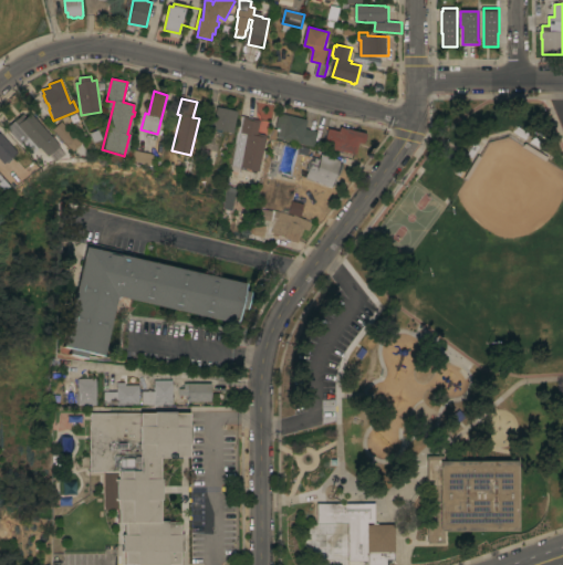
[(238,112),(233,134),(212,128),(218,107),(238,112)]
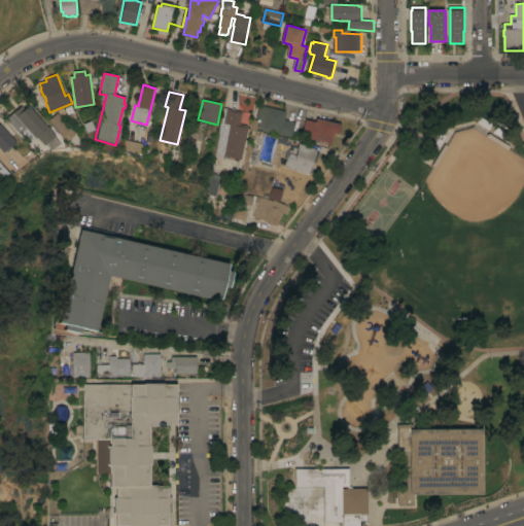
[(5,120),(22,106),(24,110),(29,106),(49,131),(50,130),(51,131),(49,132),(54,136),(43,144),(47,147),(37,156),(23,140),(30,134),(27,129),(19,136),(5,120)]
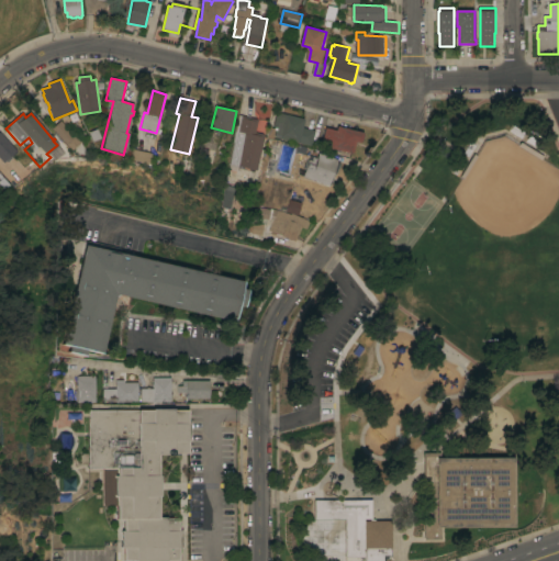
[(308,120),(305,127),(317,131),(314,146),(301,143),(301,144),(280,138),(280,137),(277,137),(279,127),(276,126),(279,114),(282,114),(283,113),(308,120)]
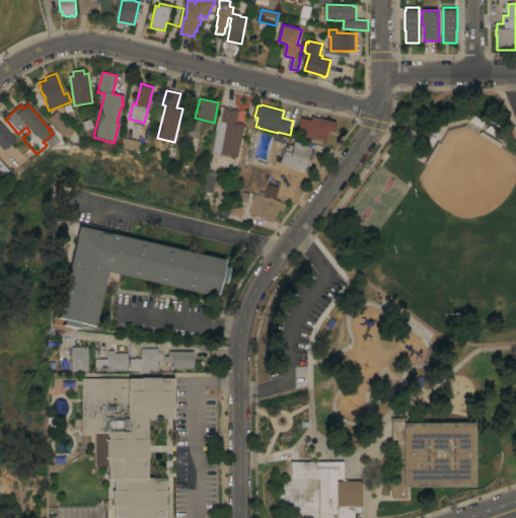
[(239,111),(237,123),(244,125),(244,126),(237,158),(220,153),(212,151),(221,106),(239,111)]
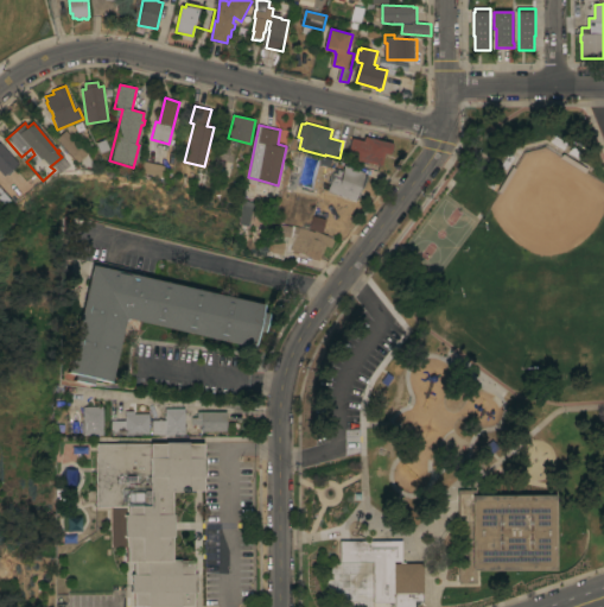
[(86,155),(76,163),(55,140),(65,131),(86,155)]
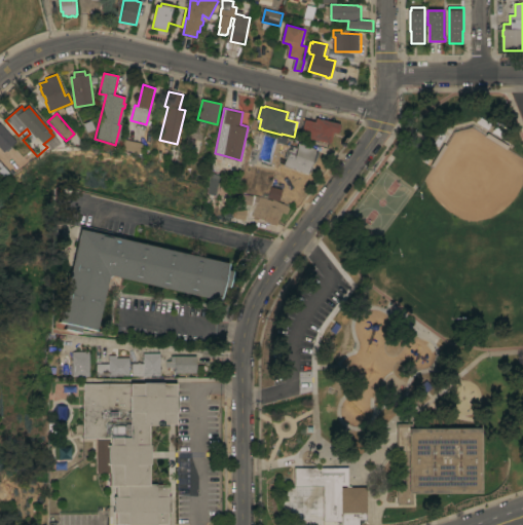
[(335,133),(332,144),(303,137),(307,119),(318,122),(319,118),(342,124),(342,125),(342,127),(342,129),(341,133),(339,134),(335,133)]
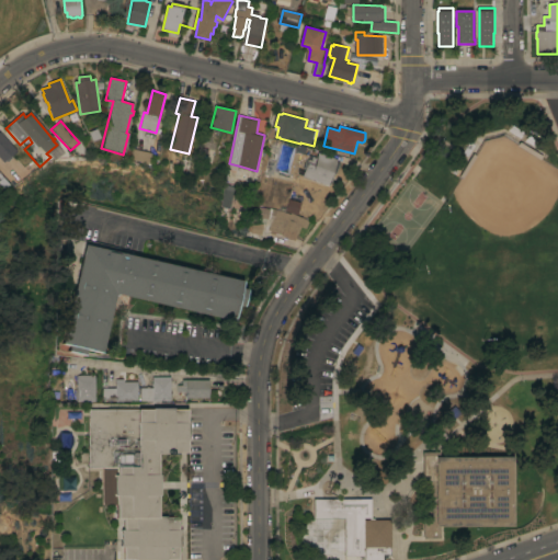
[(0,129),(12,145),(15,143),(20,148),(21,147),(32,160),(23,168),(16,160),(15,161),(13,159),(6,166),(3,162),(2,163),(0,160),(0,129)]
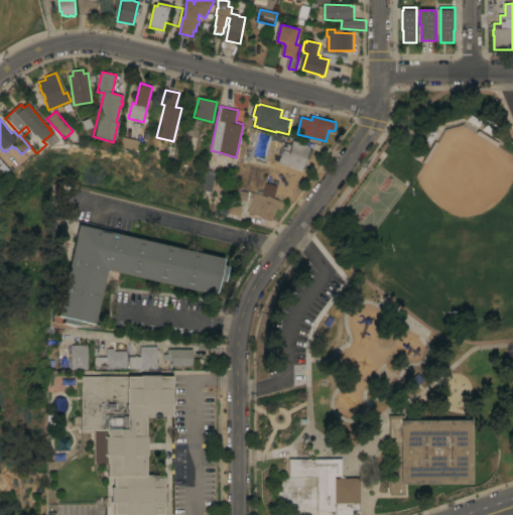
[(309,160),(306,170),(304,169),(303,170),(280,163),(286,146),(287,147),(288,143),(294,145),(295,141),(312,146),(312,149),(315,150),(310,160),(309,160)]
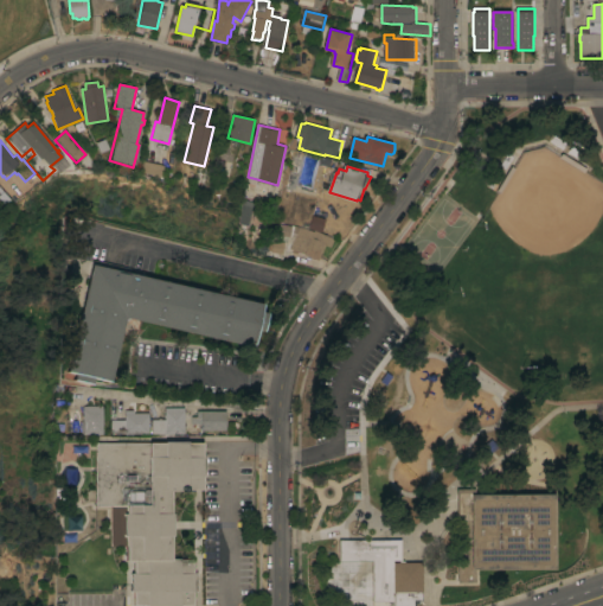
[(324,233),(316,230),(310,229),(315,216),(328,219),(324,233)]
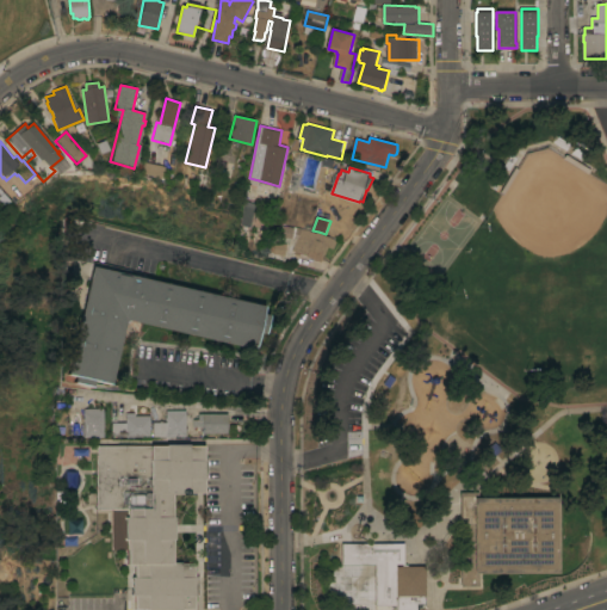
[(322,263),(293,251),(303,229),(309,230),(319,234),(319,232),(333,238),(322,263)]
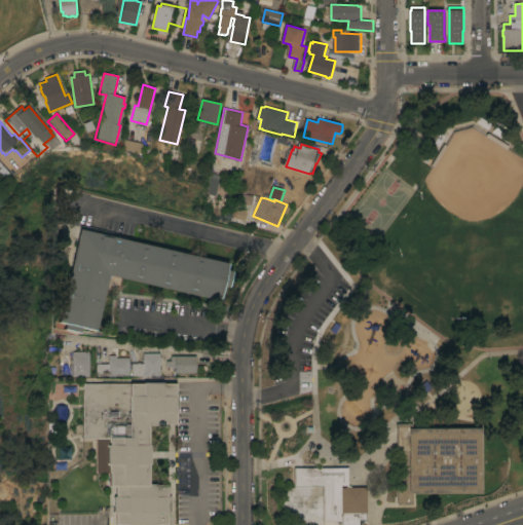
[(229,264),(229,267),(234,268),(230,287),(225,286),(221,301),(110,275),(98,332),(82,328),(81,334),(66,330),(68,325),(61,323),(82,229),(229,264)]
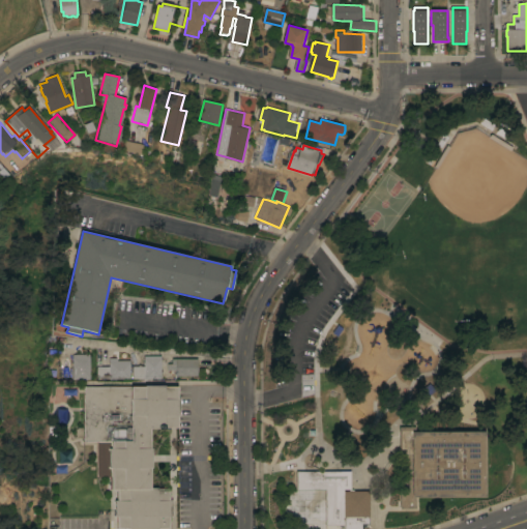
[(164,379),(153,379),(153,380),(147,380),(147,379),(136,379),(135,366),(136,366),(136,364),(141,364),(141,366),(147,366),(147,365),(146,365),(146,362),(147,362),(147,356),(164,356),(164,379)]
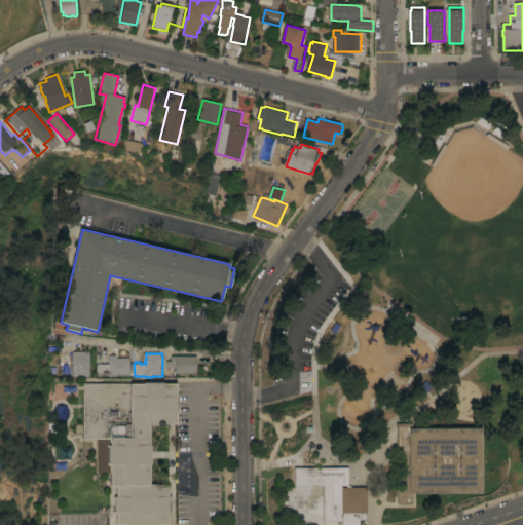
[(92,377),(75,377),(75,376),(63,376),(63,365),(75,365),(75,363),(74,363),(74,361),(75,361),(75,355),(82,355),(82,354),(85,354),(85,355),(91,355),(92,377)]
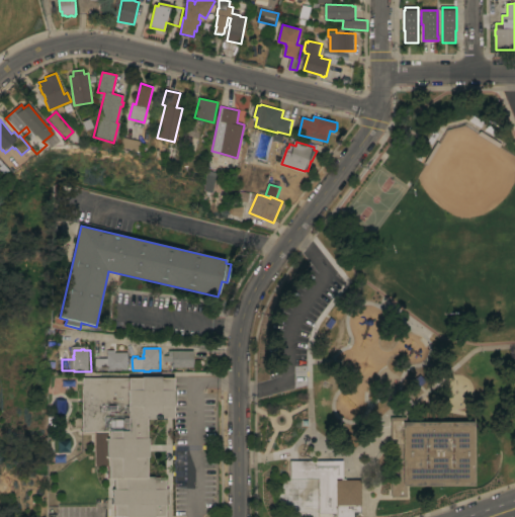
[(195,351),(195,367),(174,367),(174,362),(166,362),(166,356),(171,356),(171,351),(195,351)]
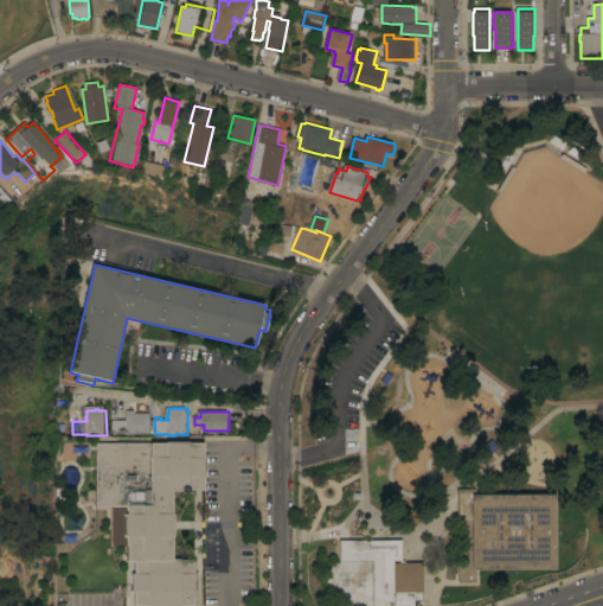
[(152,414),(153,434),(136,435),(128,435),(128,434),(114,434),(114,421),(128,421),(128,414),(152,414)]
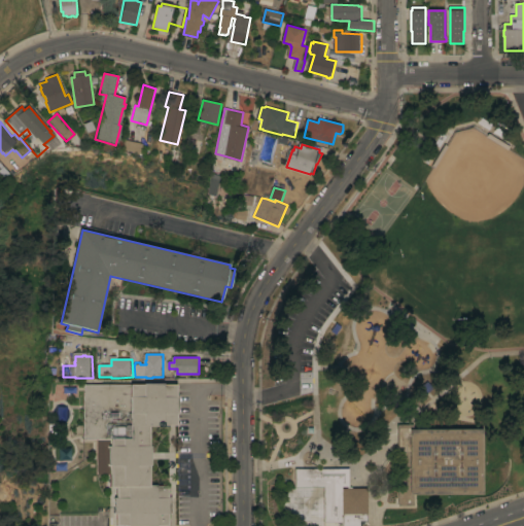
[(165,384),(165,385),(178,385),(178,397),(179,397),(180,414),(178,414),(178,425),(166,426),(150,427),(151,447),(152,447),(152,465),(150,465),(151,485),(159,485),(159,487),(170,487),(170,498),(173,498),(173,514),(170,514),(170,525),(159,525),(131,525),(119,525),(119,514),(116,514),(116,498),(119,498),(119,487),(113,487),(112,466),(110,466),(110,446),(112,446),(112,440),(86,440),(85,385),(86,385),(165,384)]
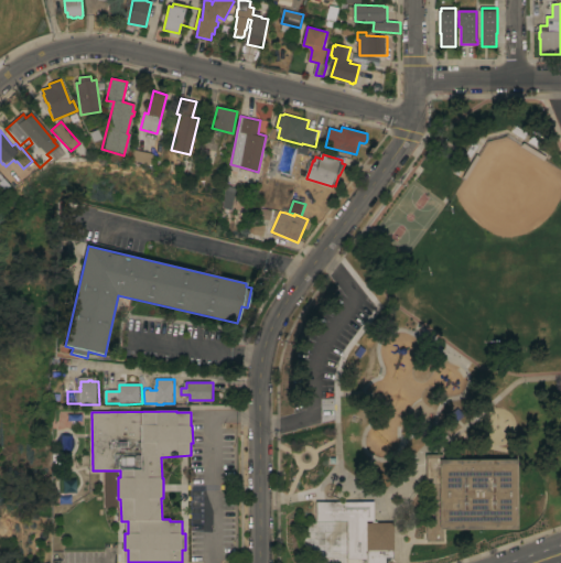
[(428,455),(440,455),(440,461),(518,459),(519,529),(445,530),(445,542),(428,542),(428,455)]
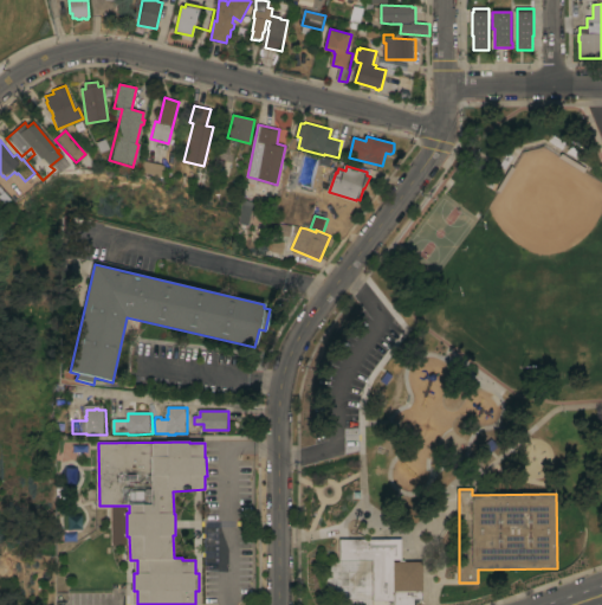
[(403,539),(403,560),(407,560),(407,562),(425,562),(425,591),(424,591),(424,599),(416,599),(416,604),(396,604),(396,602),(375,602),(375,596),(371,596),(371,590),(375,590),(375,570),(371,570),(371,564),(374,564),(374,560),(342,560),(342,540),(403,539)]
